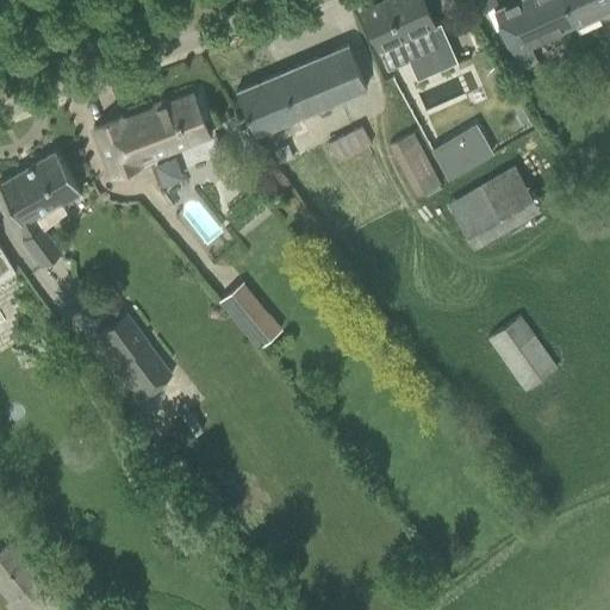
[(387,70),(442,44),(422,0),(383,0),(360,10),(387,70)]
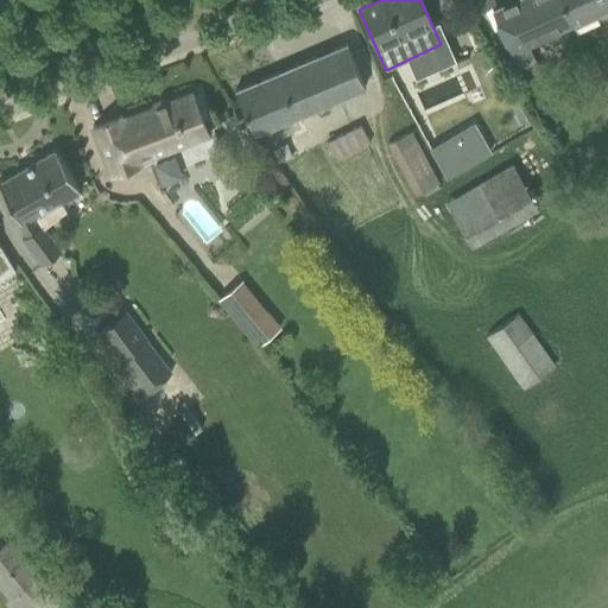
[(460,0),(468,17),(496,4),(494,0),(460,0)]
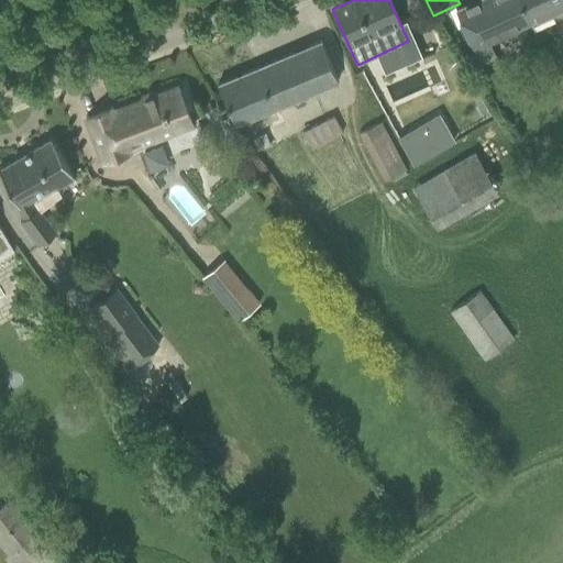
[(489,42),(530,23),(519,0),(476,0),(456,10),(481,64),(496,56),(489,42)]
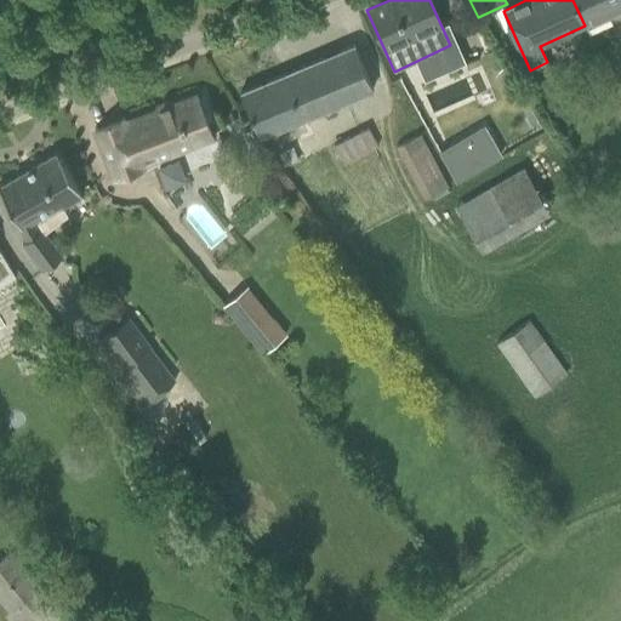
[(620,0),(573,0),(585,26),(620,9),(620,0)]
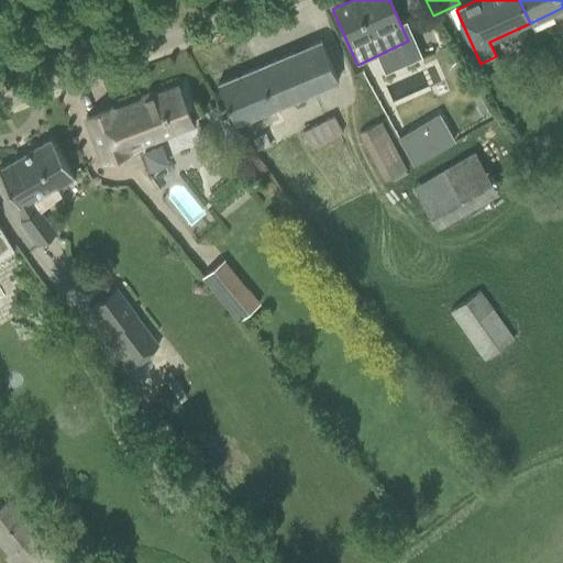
[(234,124),(338,81),(320,41),(218,84),(234,124)]
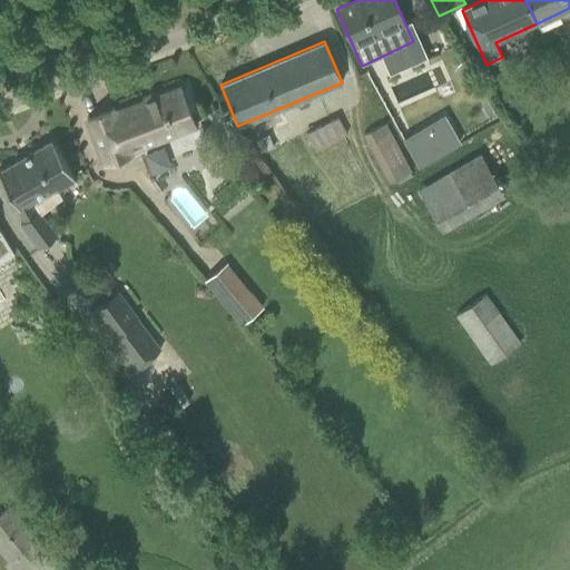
[(392,60),(366,74),(419,168),(444,154),(443,153),(459,144),(430,91),(414,100),(392,60)]
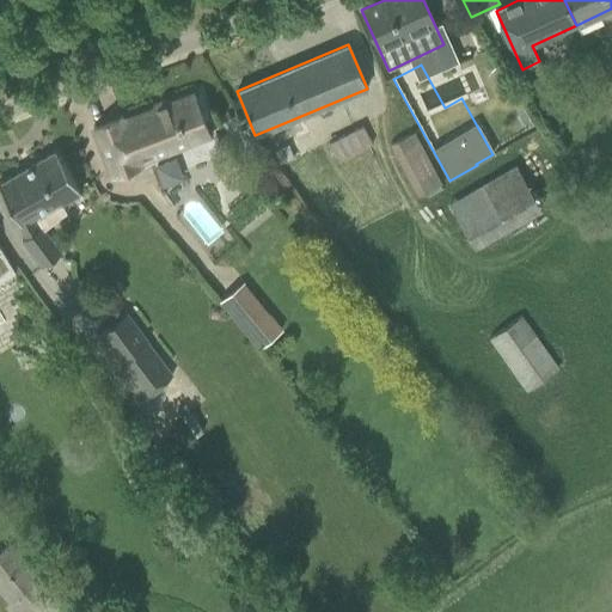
[(201,97),(195,98),(194,95),(123,121),(122,116),(92,128),(111,178),(140,166),(139,164),(190,145),(191,148),(194,152),(197,154),(202,155),(206,155),(209,155),(221,151),(213,129),(207,132),(203,122),(209,120),(201,97)]
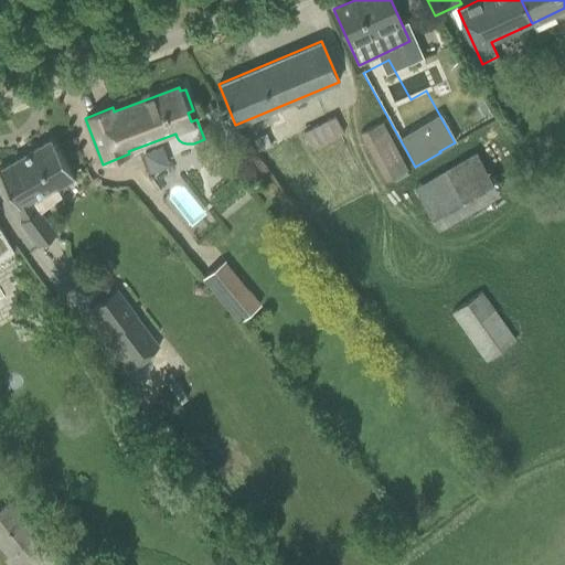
[(312,150),(343,135),(334,117),(304,132),(312,150)]
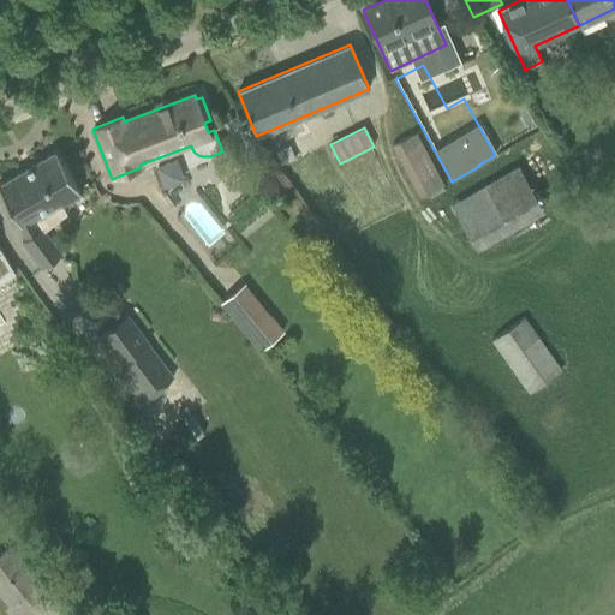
[(419,197),(443,185),(416,132),(392,145),(419,197)]
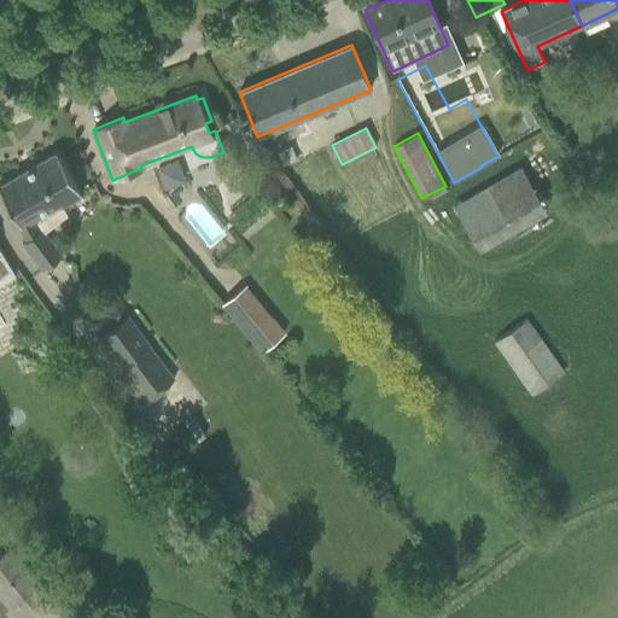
[(63,208),(83,197),(56,151),(0,184),(0,191),(29,239),(22,244),(41,272),(63,256),(45,232),(68,216),(63,208)]
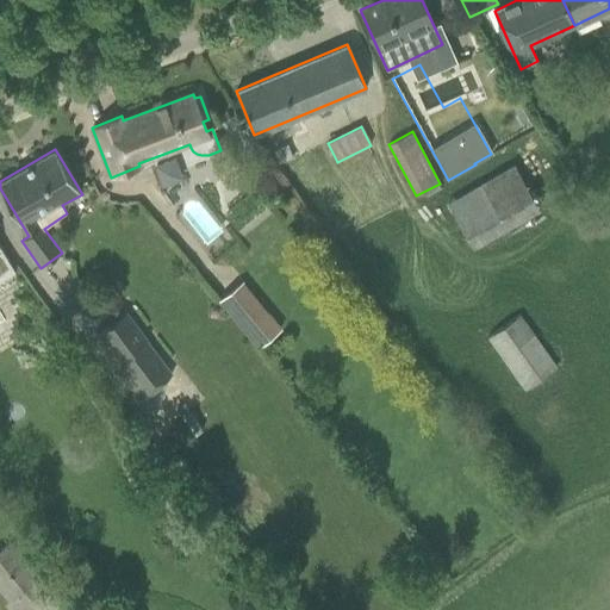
[(516,161),(448,199),(473,243),(540,206),(516,161)]
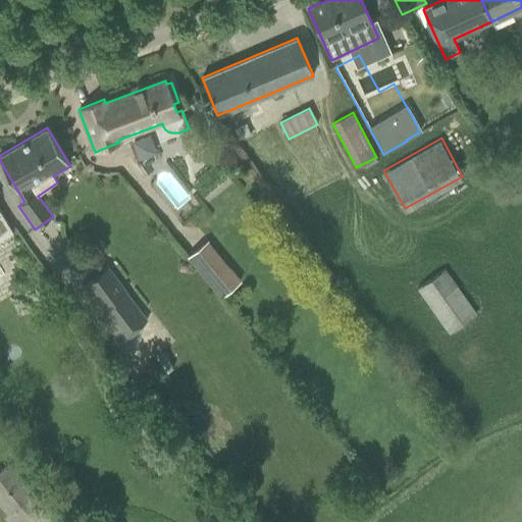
[(0,231),(9,226),(0,210),(0,231)]
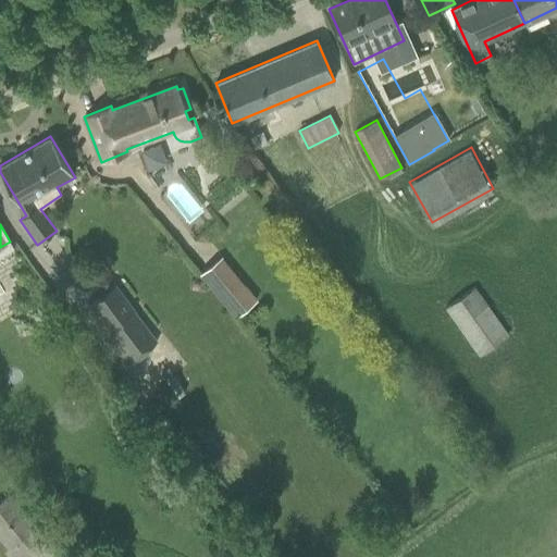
[(235,318),(257,299),(222,256),(199,274),(235,318)]
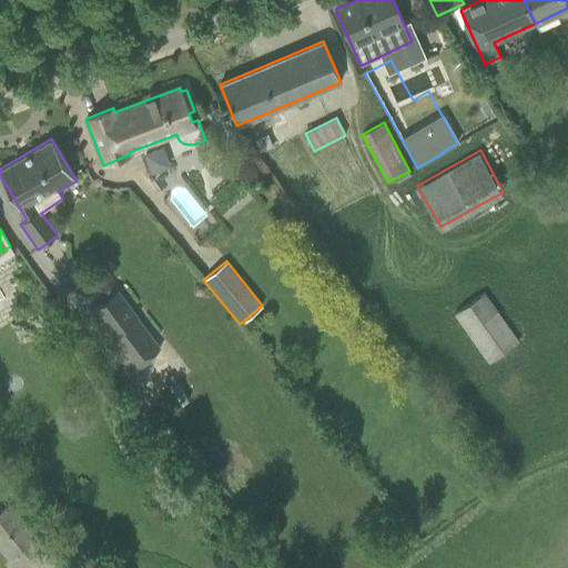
[(129,373),(162,347),(118,290),(84,315),(129,373)]
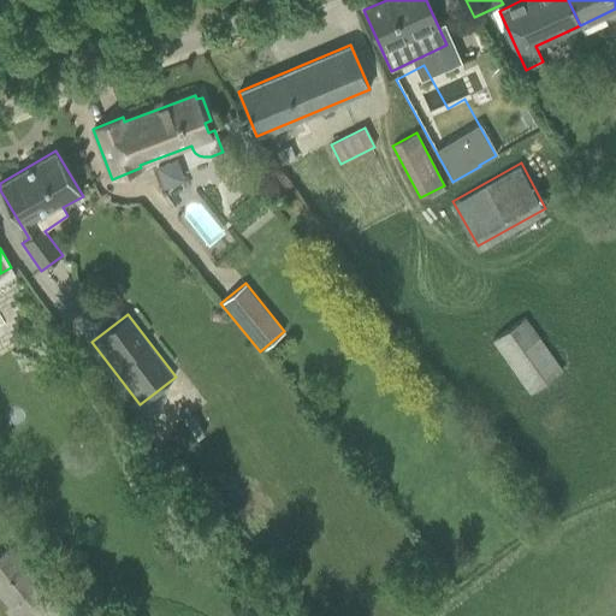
[(529,394),(562,369),(525,317),(492,341),(529,394)]
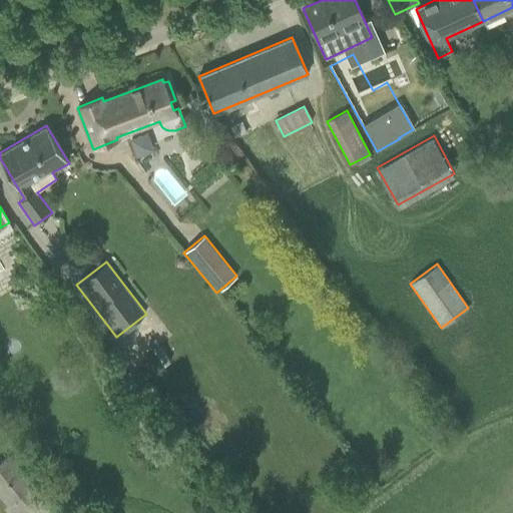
[(56,512),(8,454),(0,461),(0,497),(13,512),(56,512)]
